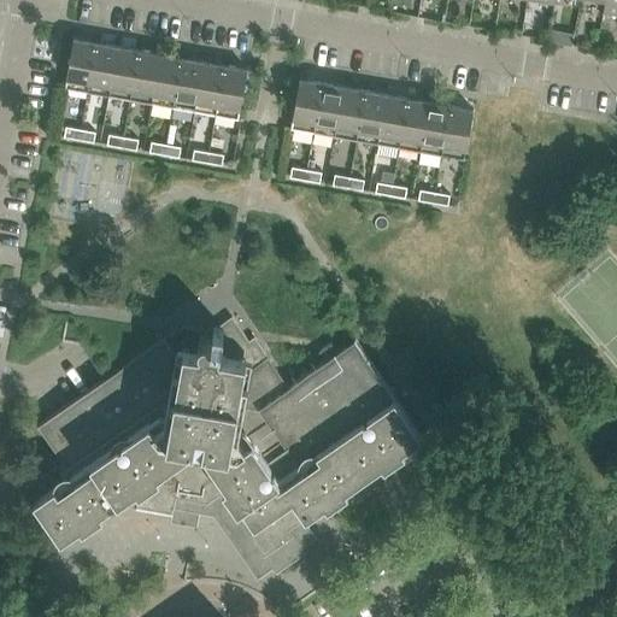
[(616,0),(604,0),(603,11),(616,13),(616,0)]
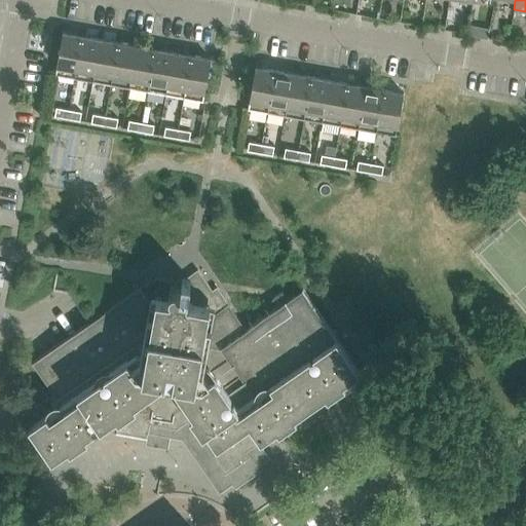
[(468,25),(467,34),(475,35),(476,26),(468,25)]
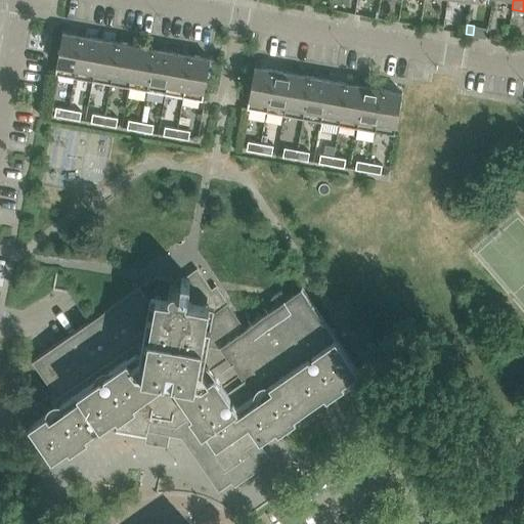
[(75,78),(82,35),(62,32),(55,74),(75,78)]
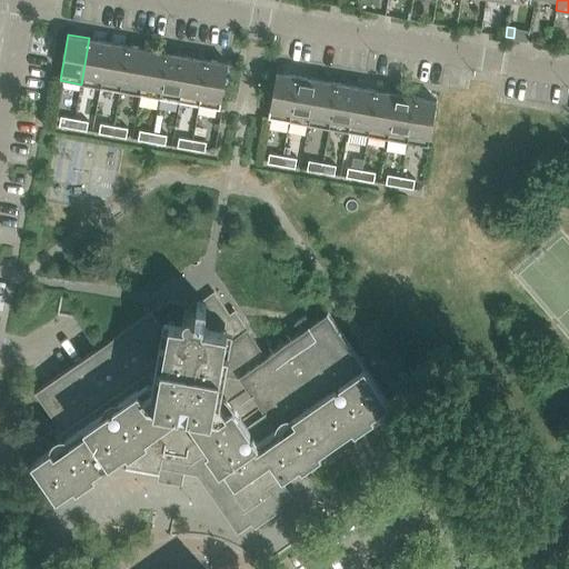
[(100,88),(108,42),(89,38),(81,85),(100,88)]
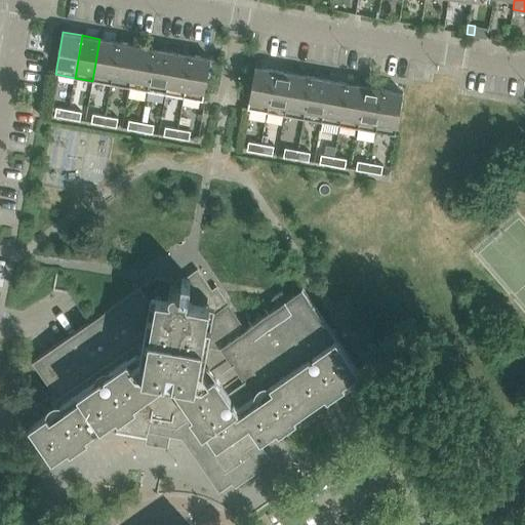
[(111,84),(118,42),(99,39),(92,81),(111,84)]
